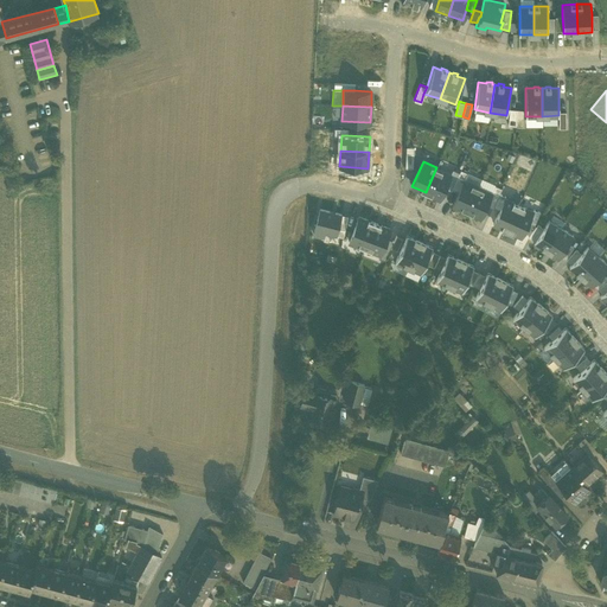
[(353,176),(353,167),(339,166),(330,166),(330,173),(353,176)]
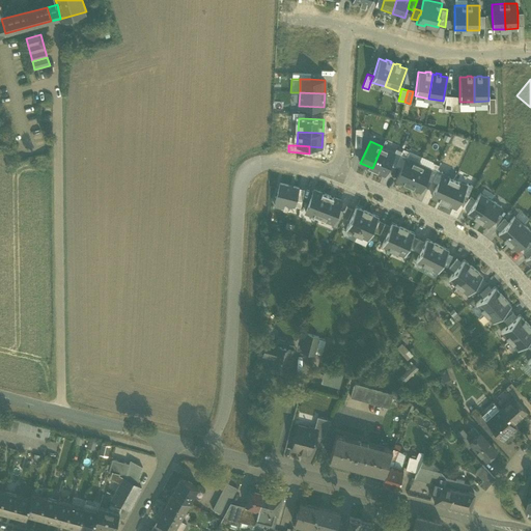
[(382,146),(372,168),(385,173),(389,163),(394,151),(382,146)]
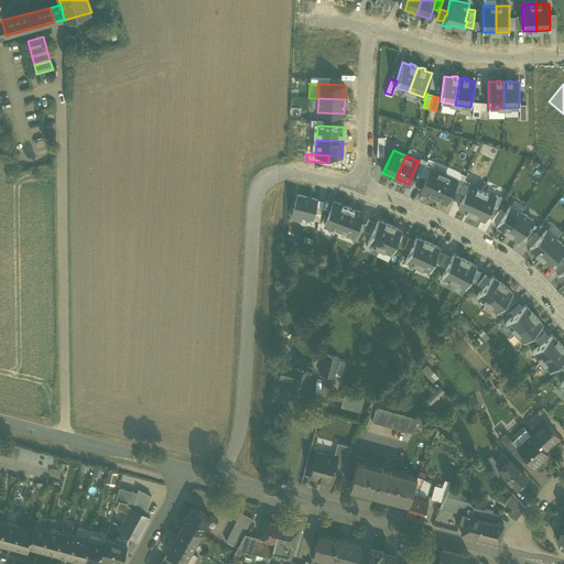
[(413,173),(420,176),(420,175),(427,160),(421,156),(419,161),(413,173)]
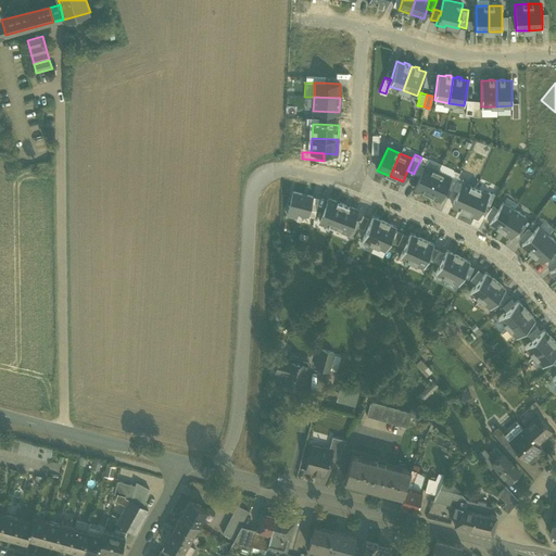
[(414,173),(420,175),(425,165),(428,158),(422,155),(421,158),(414,173)]
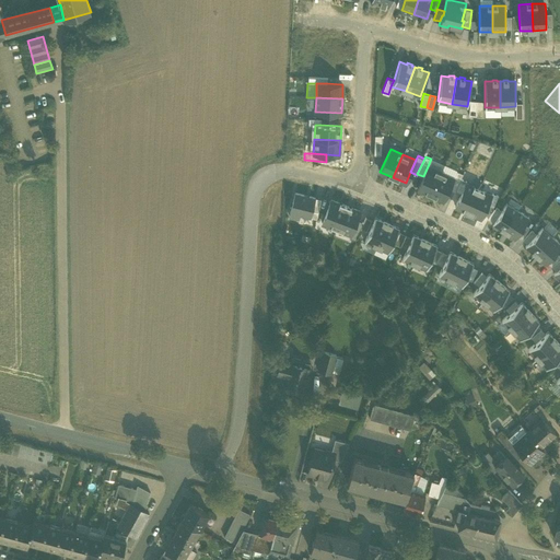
[(444,163),(441,172),(453,177),(456,171),(457,170),(444,163)]
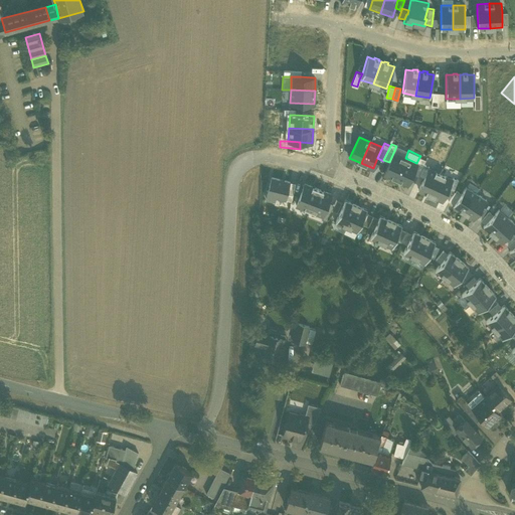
[(393,153),(389,162),(383,173),(395,179),(405,158),(393,153)]
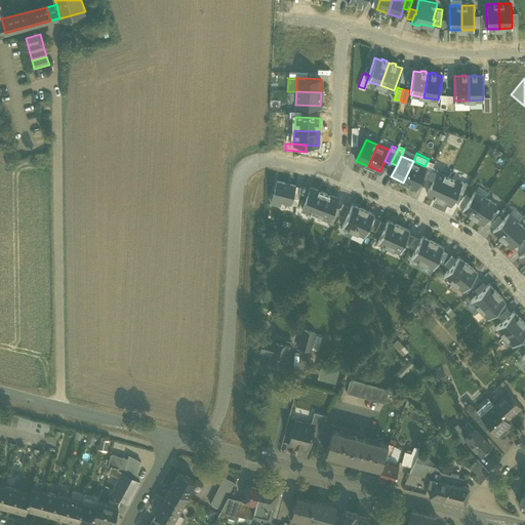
[(432,167),(434,162),(428,160),(425,166),(426,166),(420,176),(427,179),(427,177),(432,167)]
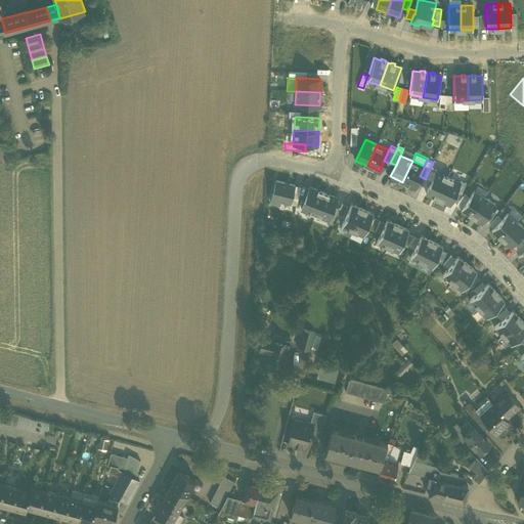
[(420,176),(425,166),(424,166),(412,161),(402,182),(415,187),(420,176)]
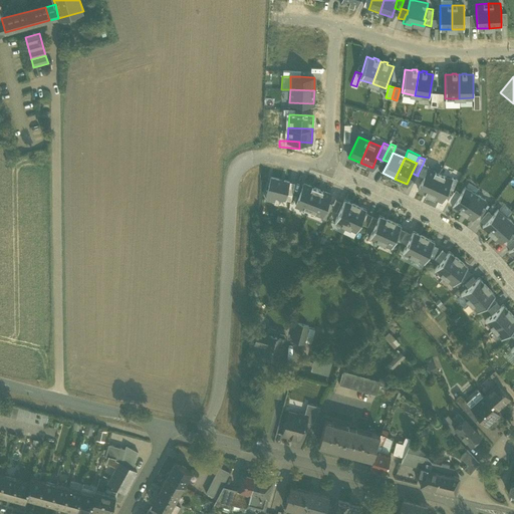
[(423,164),(418,174),(423,177),(428,168),(428,166),(423,164)]
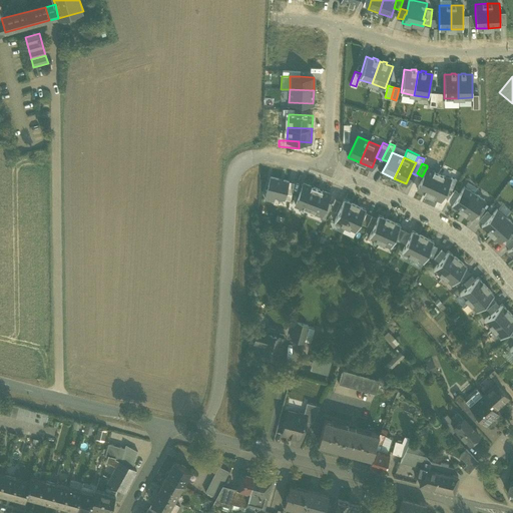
[(438,172),(427,167),(422,176),(417,188),(429,193),(438,172)]
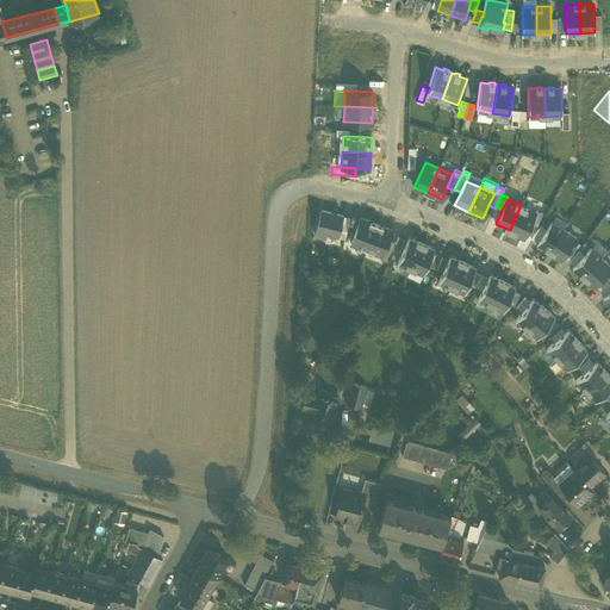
[(535,212),(521,205),(510,230),(524,237),(530,223),(535,212)]
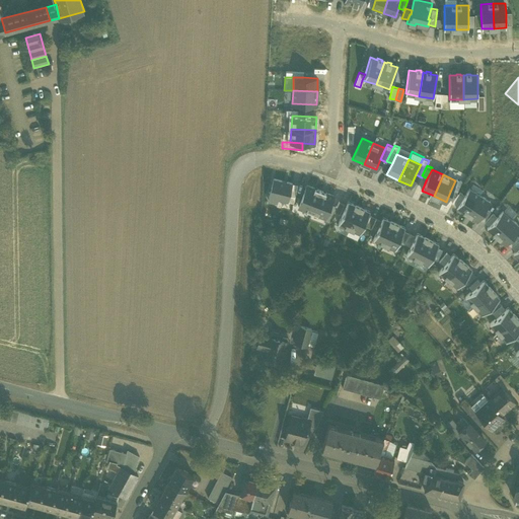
[(287,200),(292,182),(274,178),(268,200),(277,202),(278,198),(287,200)]
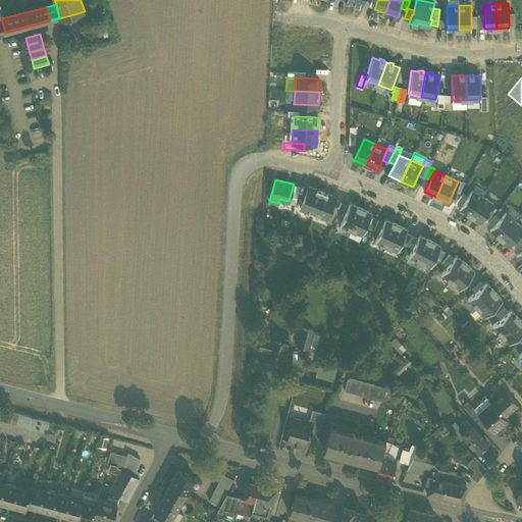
[(465,183),(459,179),(458,181),(454,191),(459,193),(465,183)]
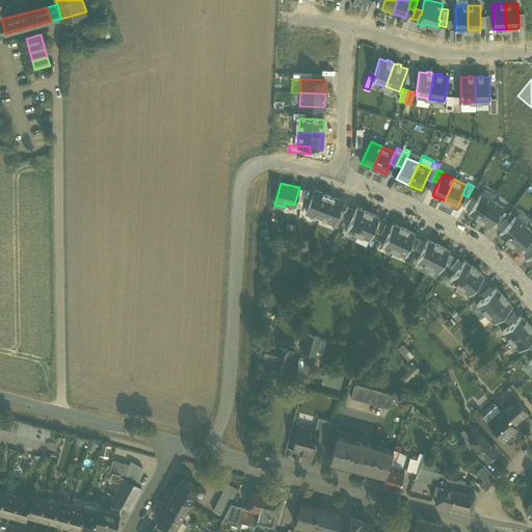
[(306,189),(299,187),(294,205),(294,206),(300,207),(303,195),(306,189)]
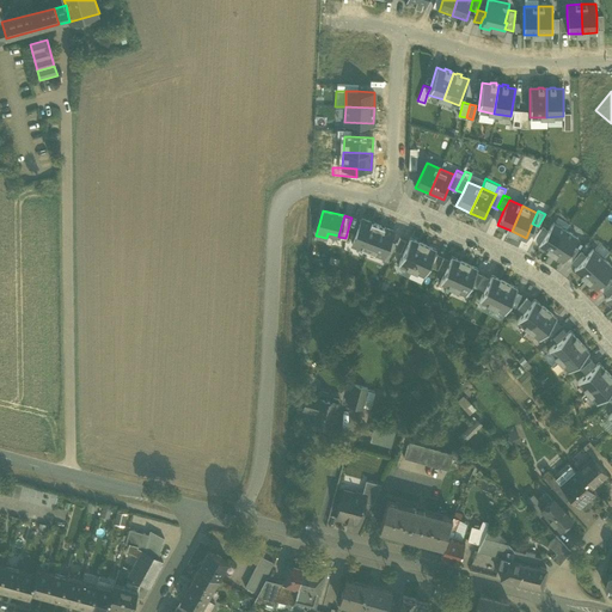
[(367,250),(378,224),(362,218),(357,228),(352,244),(367,250)]
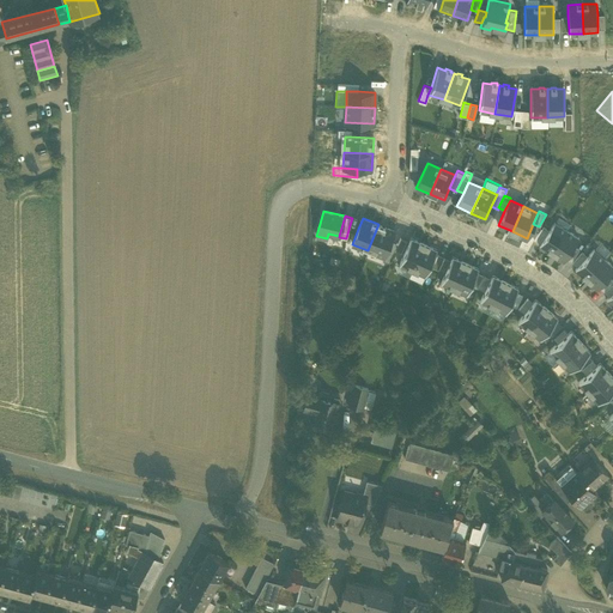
[(551,253),(566,229),(554,222),(548,230),(540,243),(539,244),(551,253)]
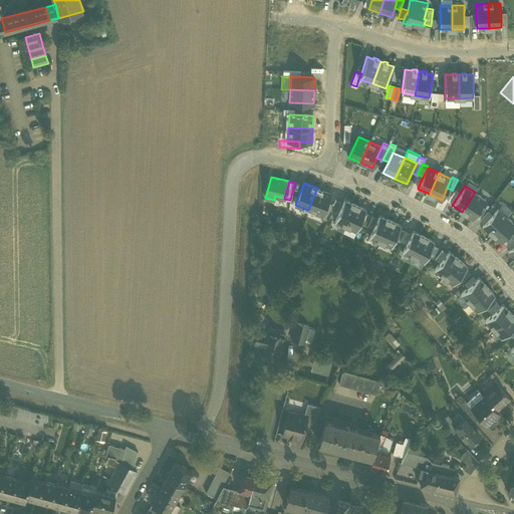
[(330,193),(317,188),(308,210),(322,215),(327,202),(330,193)]
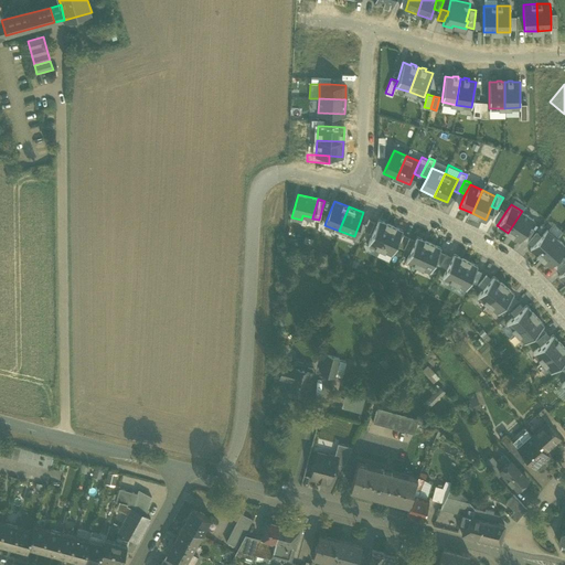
[(324,225),(330,211),(322,208),(319,220),(318,226),(323,228),(324,225)]
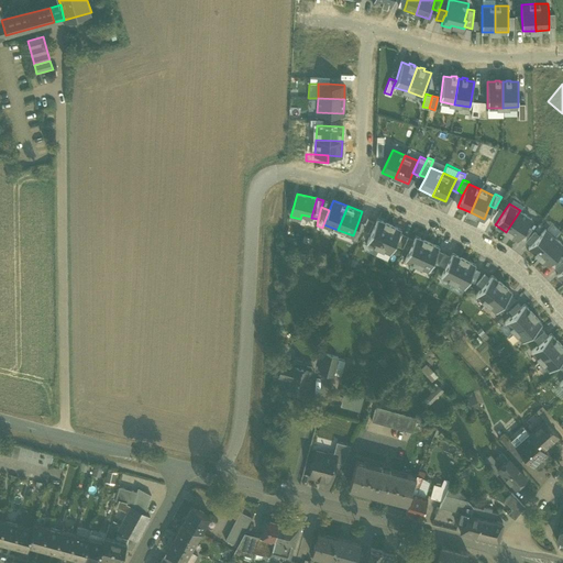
[(490,220),(496,223),(504,211),(498,208),(490,220)]
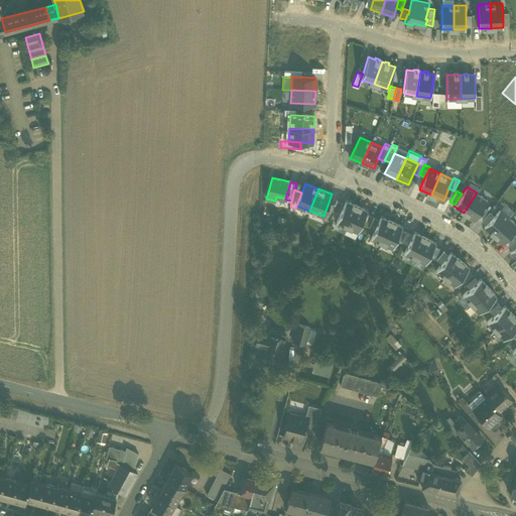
[(477,192),(464,213),(475,219),(476,217),(483,207),(487,200),(477,192)]
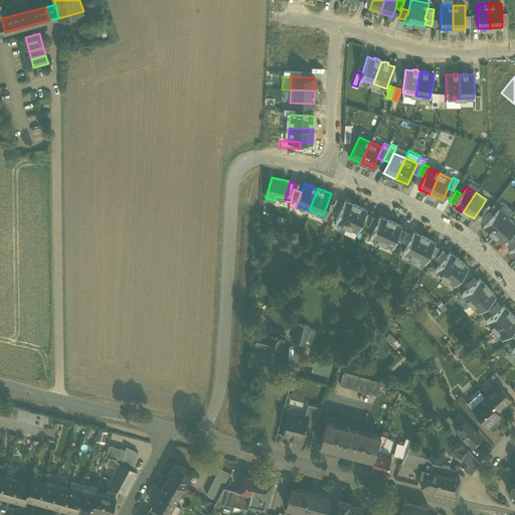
[(334,204),(331,210),(337,212),(342,201),(336,199),(334,204)]
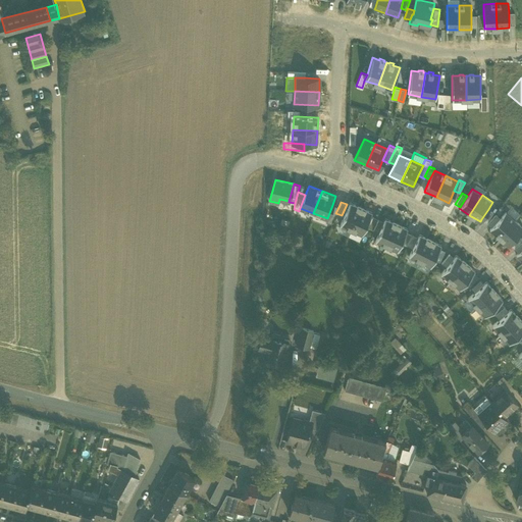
[(351,229),(361,207),(350,202),(340,224),(351,229)]
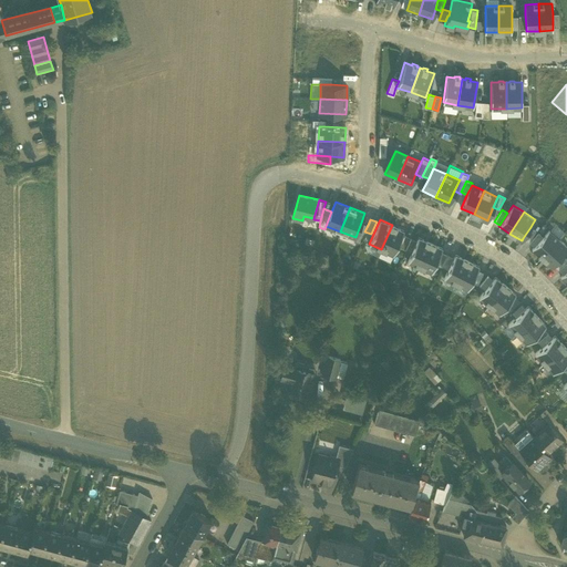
[(368,225),(361,223),(356,237),(353,240),(360,243),(364,232),(368,225)]
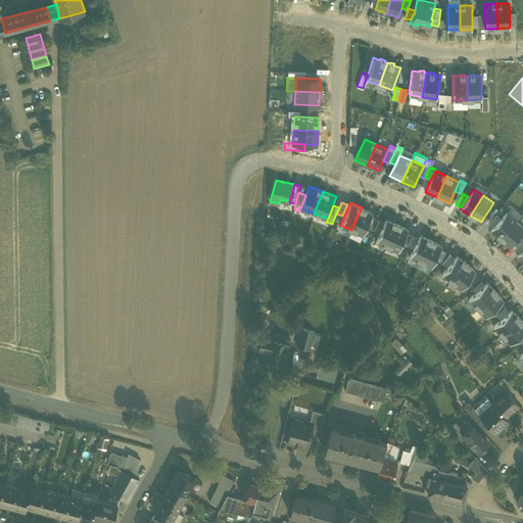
[(521,214),(512,205),(507,211),(516,220),(521,214)]
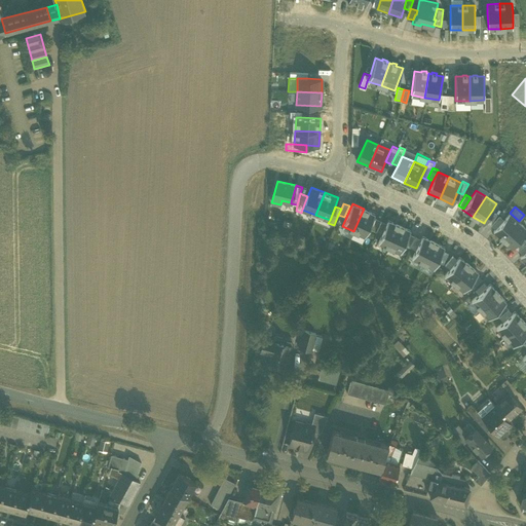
[(375,214),(368,211),(364,209),(353,231),(365,236),(375,214)]
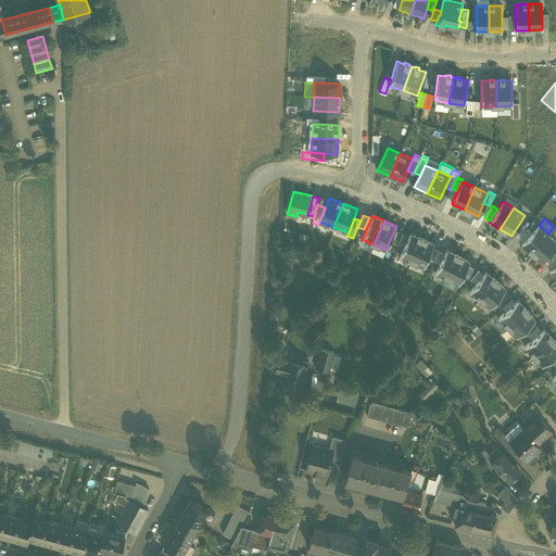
[(513,234),(518,237),(526,226),(520,223),(513,234)]
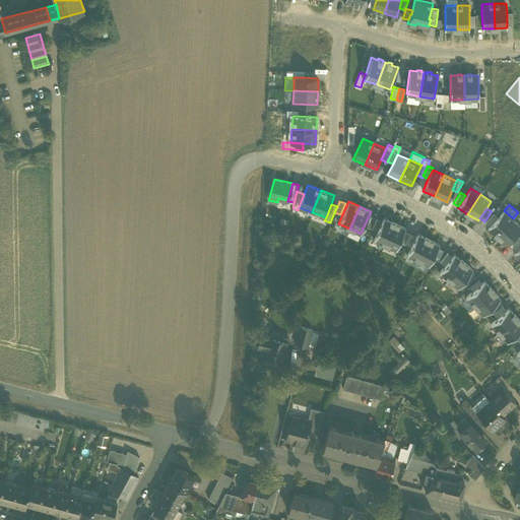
[(497,237),(513,218),(504,210),(498,216),(490,225),(488,229),(497,237)]
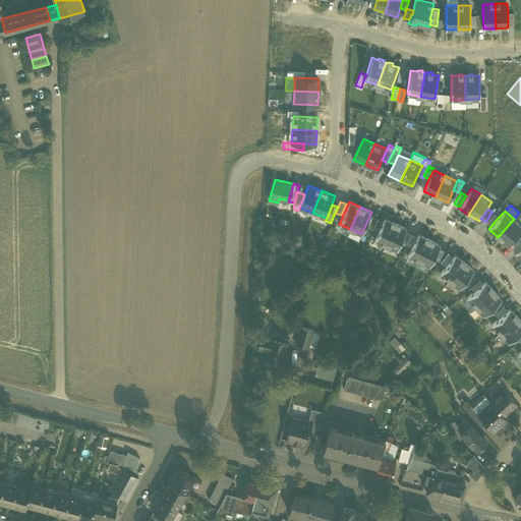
[(494,213),(486,222),(490,226),(499,217),(494,213)]
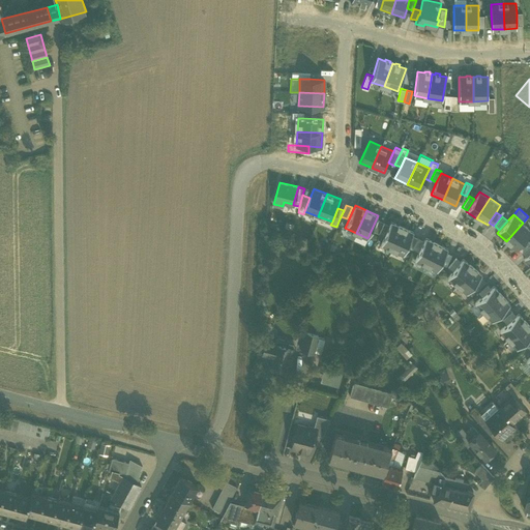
[(379,219),(374,231),(379,233),(379,232),(384,222),(379,219)]
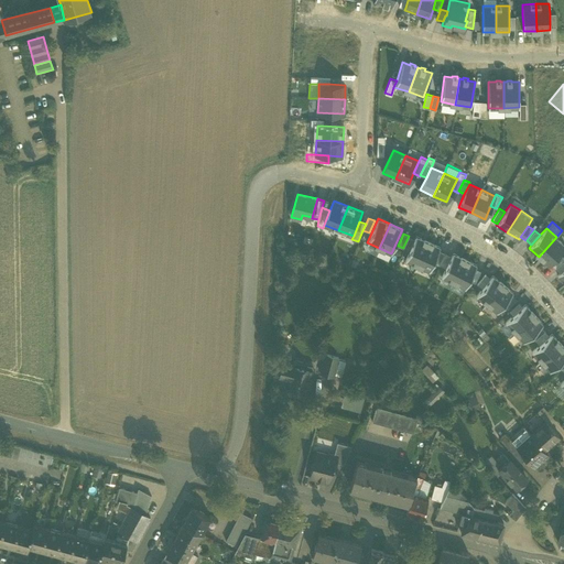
[(403,247),(410,250),(414,239),(409,236),(403,247)]
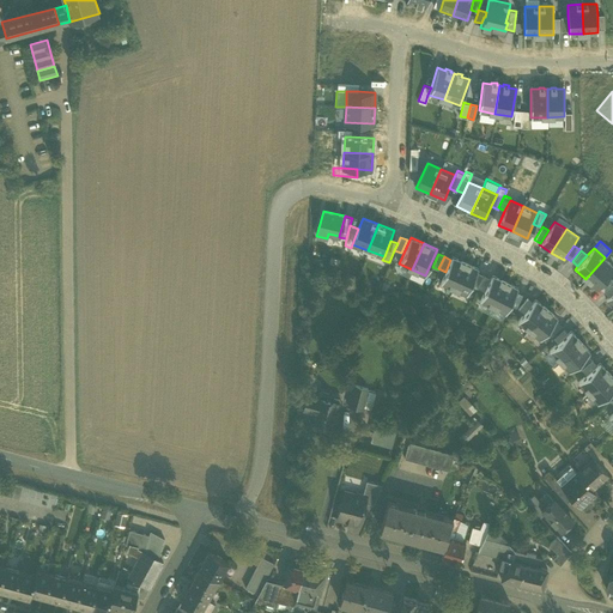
[(454,289),(465,262),(453,256),(450,260),(445,272),(441,283),(454,289)]
